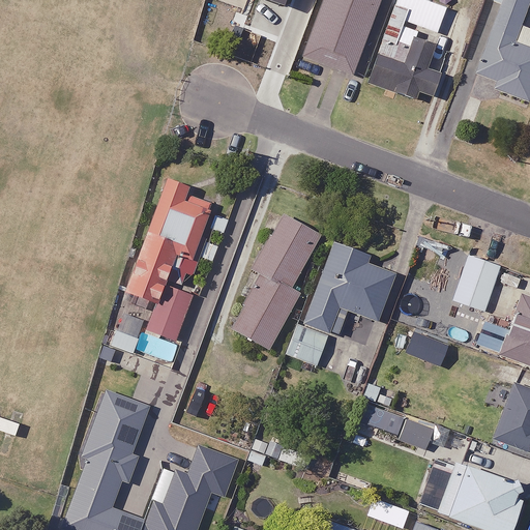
[(257,0),(255,6),(292,20),(298,0),(257,0)]
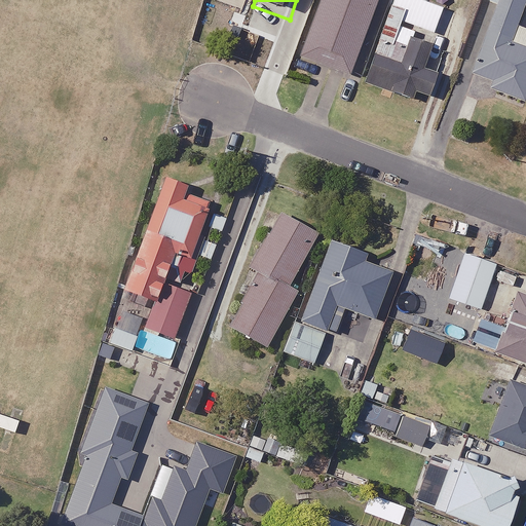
[(376,0),(321,0),(300,55),(350,74),(376,0)]
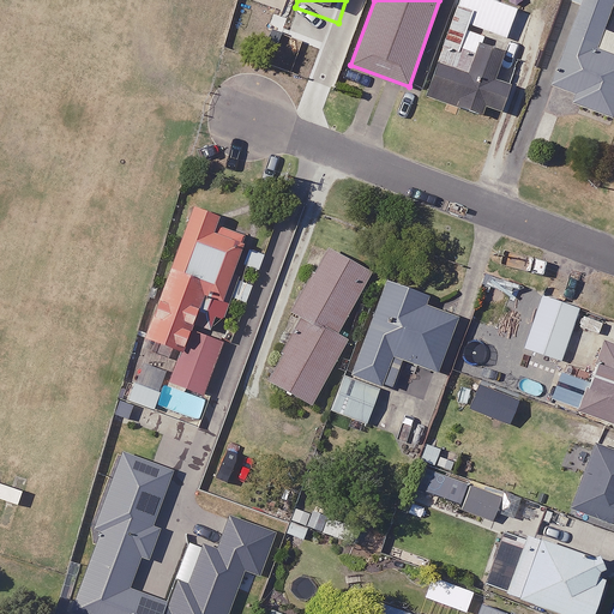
[(537,0),(533,19),(551,25),(559,0),(537,0)]
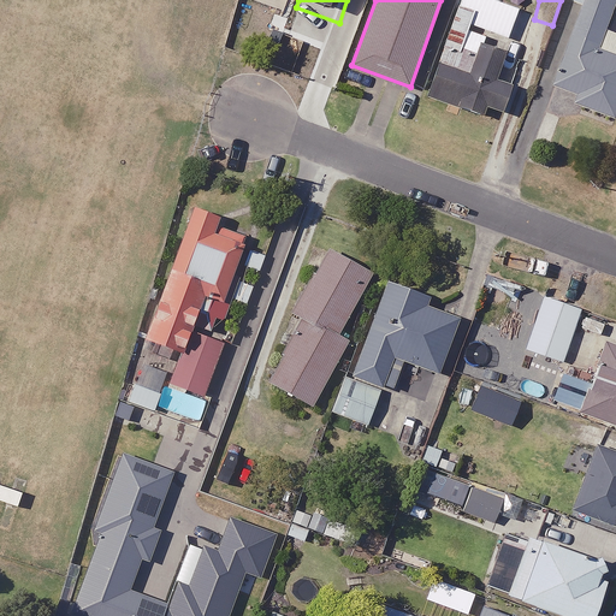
[(615,0),(576,0),(586,4),(558,87),(580,94),(578,104),(615,117),(615,54),(602,51),(615,7),(615,0)]
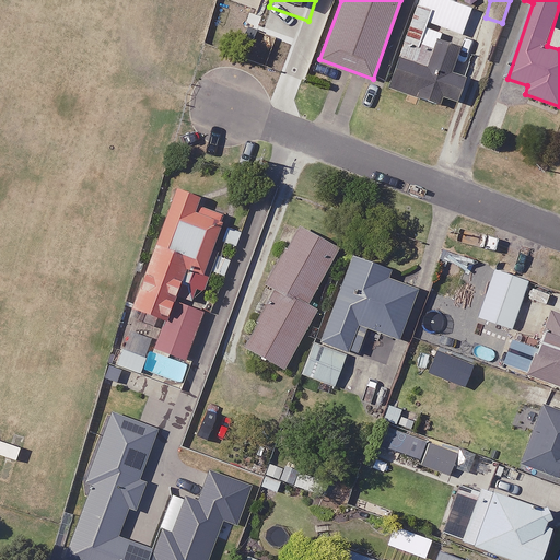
[(451,74),(458,49),(439,43),(443,33),(426,26),(431,9),(416,4),(388,88),(439,105),(442,97),(456,102),(464,79),(451,74)]
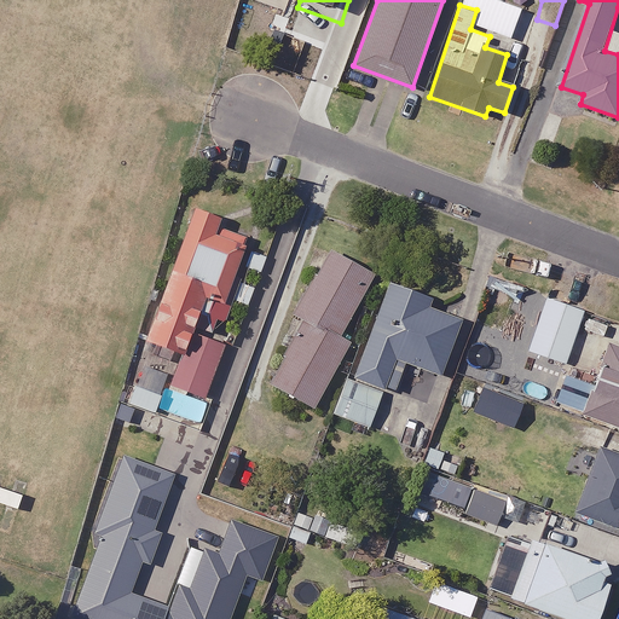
[(218,217),(187,206),(140,337),(181,352),(196,311),(208,314),(214,299),(224,302),(247,238),(215,226),(218,217)]
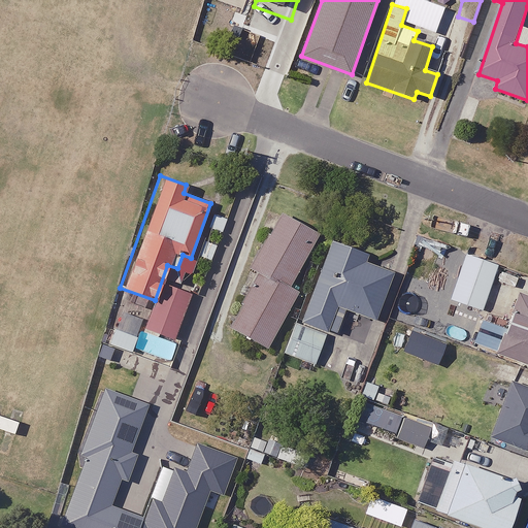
[(320,232),(282,212),(252,269),(260,273),(231,328),(268,348),(298,291),(291,287),(320,232)]
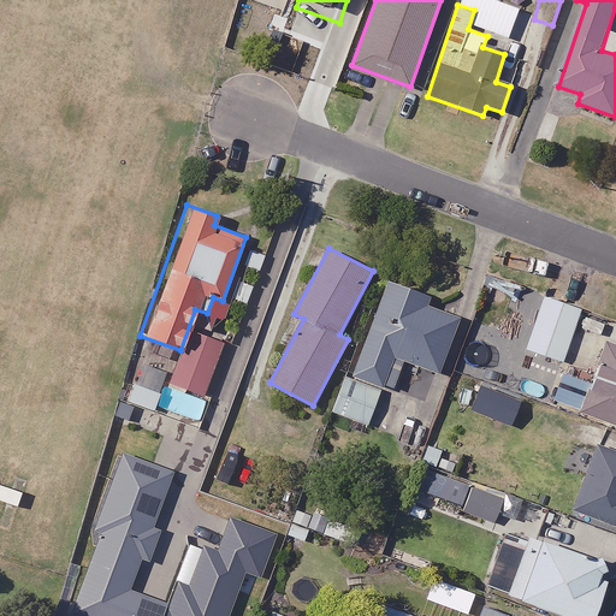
[(460,315),(386,286),(351,377),(347,375),(333,412),(367,425),(383,385),(392,389),(403,361),(437,374),(460,315)]
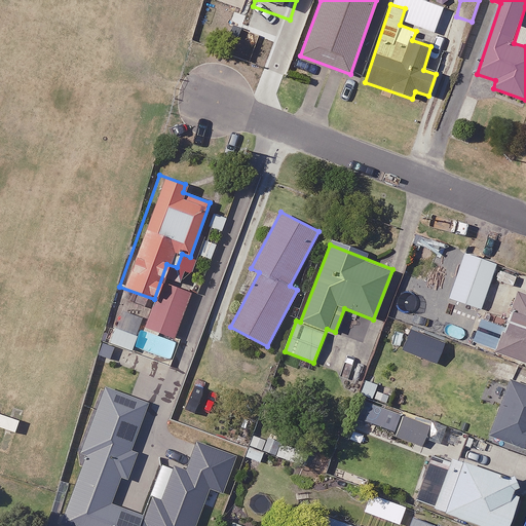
[(495,264),(464,254),(449,298),(480,308),(495,264)]
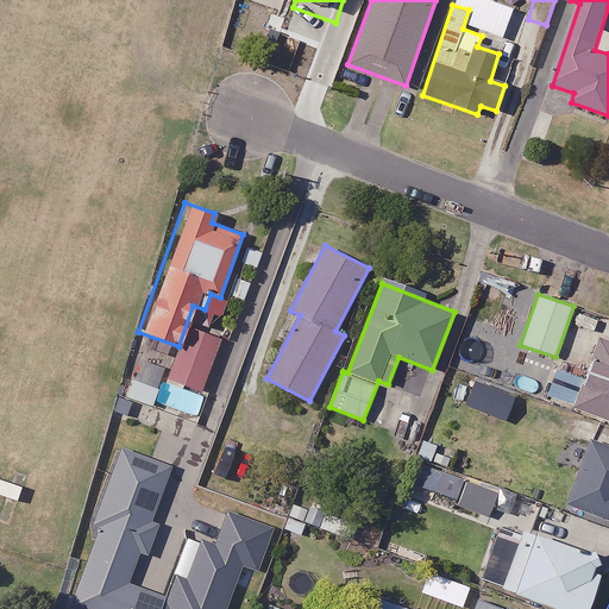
[(221,340),(188,326),(168,377),(201,390),(221,340)]
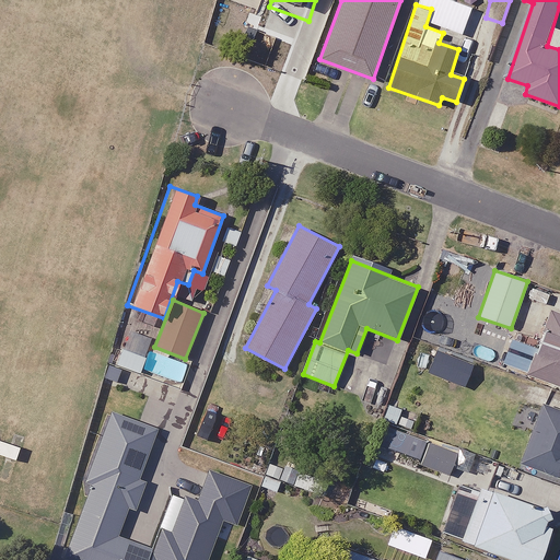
[(559,315),(550,312),(527,374),(559,386),(559,315)]
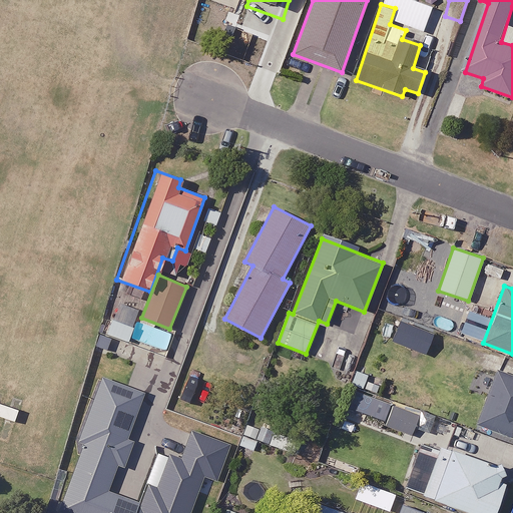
[(142,303),(115,294),(103,333),(130,341),(142,303)]
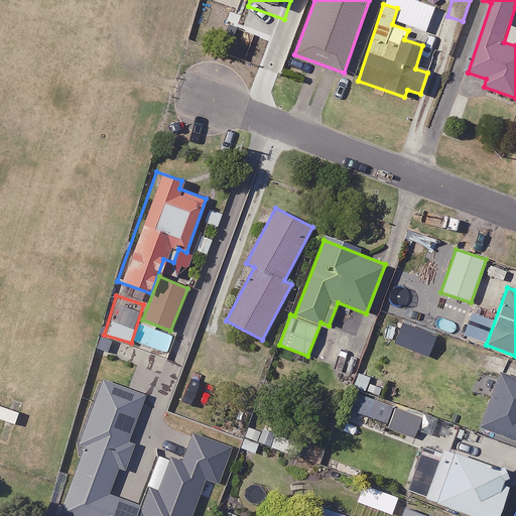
[(435,337),(403,324),(395,343),(426,357),(435,337)]
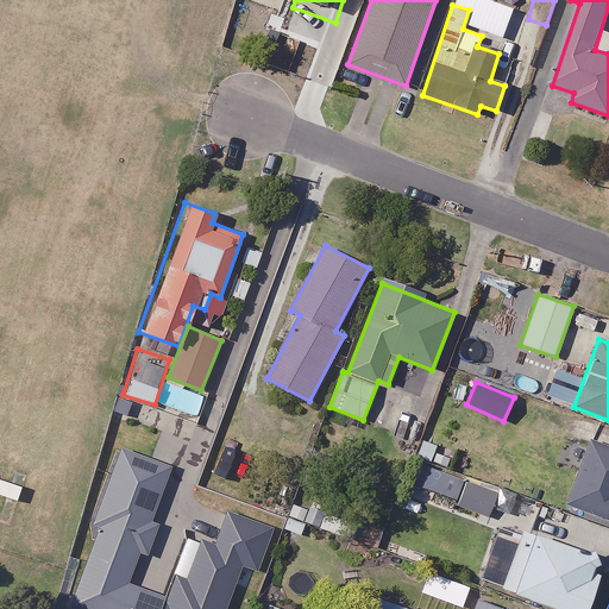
[(454,451),(422,441),(418,457),(451,465),(454,451)]
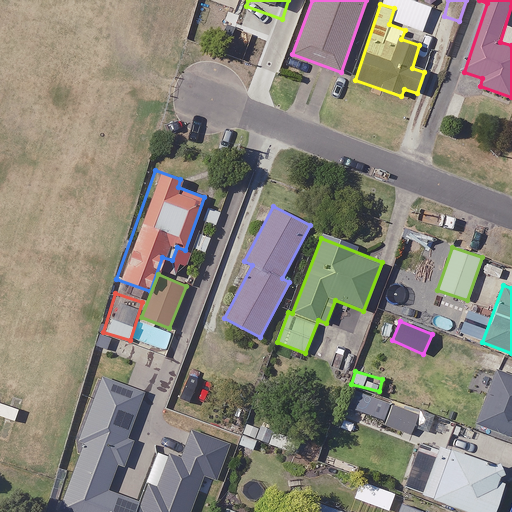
[(511,376),(496,371),(476,423),(511,437),(511,376)]
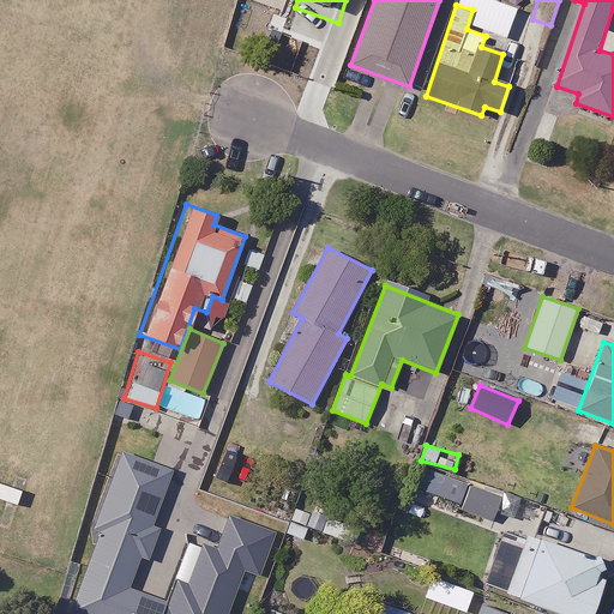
[(173,471),(124,455),(100,523),(103,524),(72,612),(78,613),(229,613),(245,570),(260,575),(275,534),(230,518),(218,551),(192,541),(178,581),(170,603),(130,589),(142,555),(150,559),(160,530),(154,528),(173,471)]
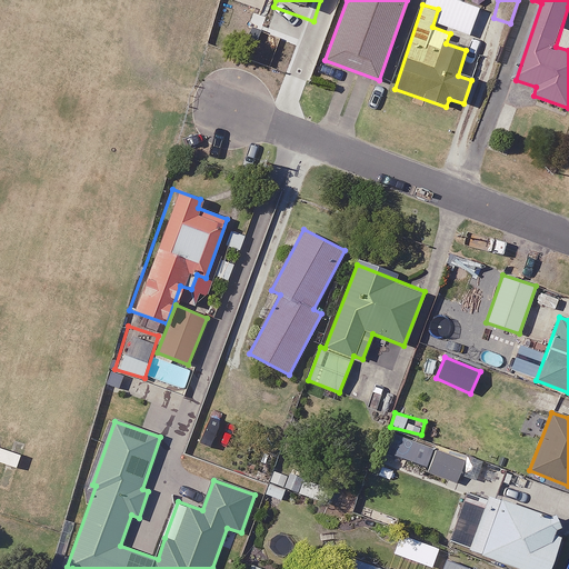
[(465,461),(437,450),(432,460),(412,452),(408,463),(456,482),(465,461)]
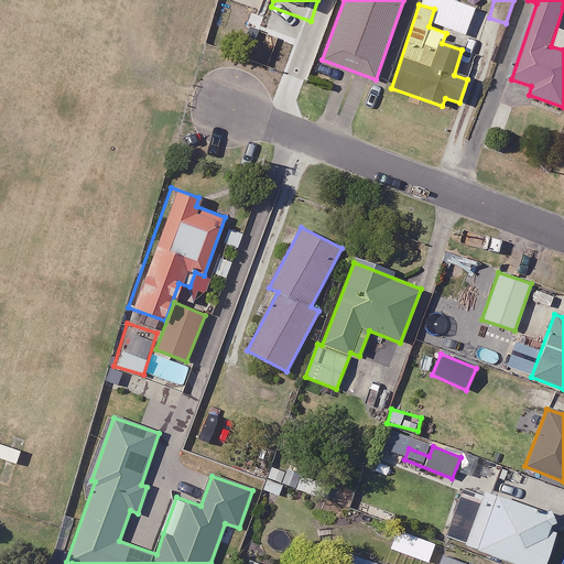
[(484,489),(481,498),(462,491),(445,537),(519,563),(543,563),(561,518),(484,489)]
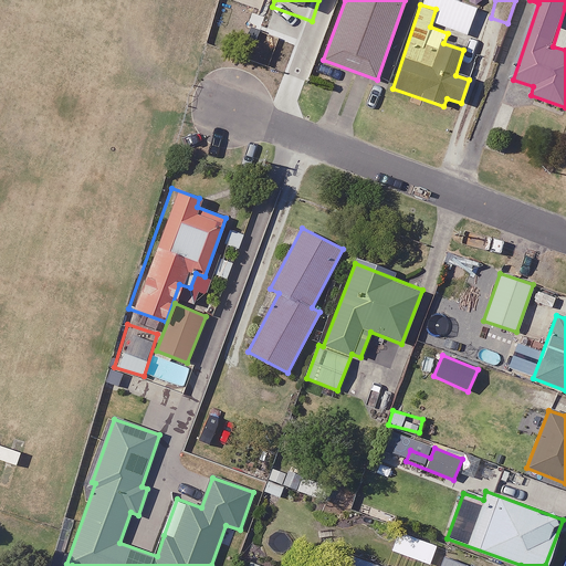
[(437,545),(396,530),(389,548),(429,565),(437,545)]
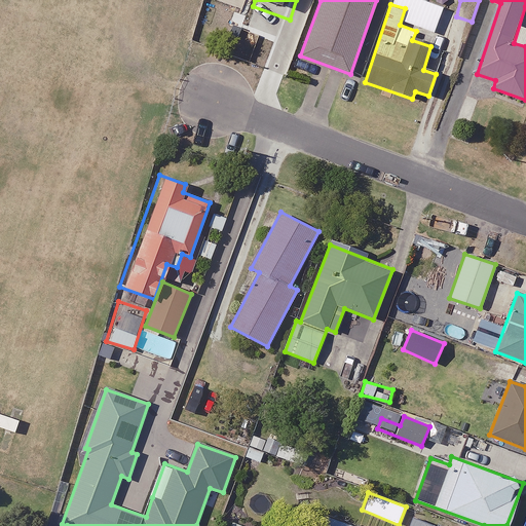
[(440,525),(414,516),(410,525),(440,525)]
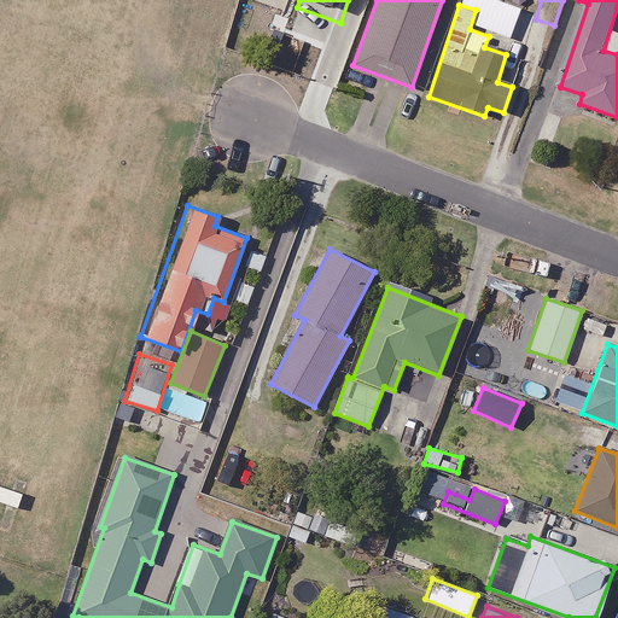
[(415,617),(386,607),(382,617),(415,617)]
